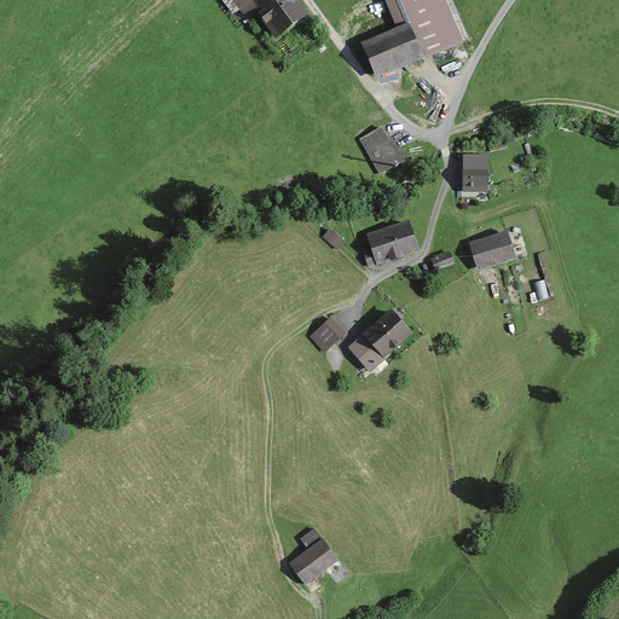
[(294,0),(226,0),(239,21),(252,12),(272,44),(307,18),(294,0)]
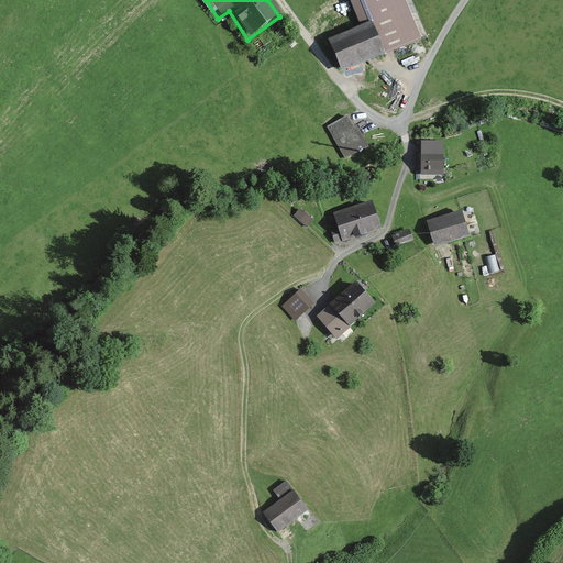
[(373,26),(326,44),(337,74),(361,65),(363,70),(423,48),(405,0),(363,0),(373,26)]
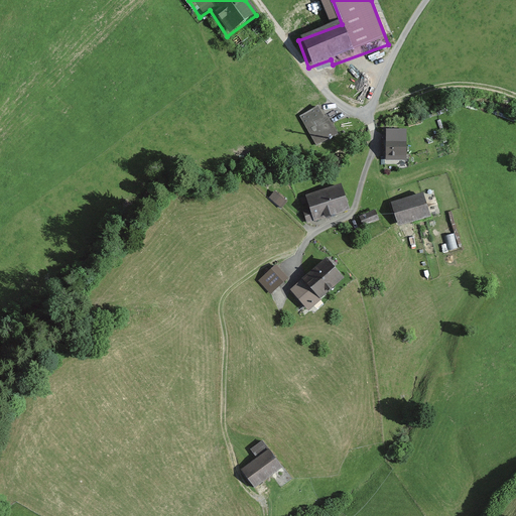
[(323,107),(301,118),(316,146),(338,135),(323,107)]
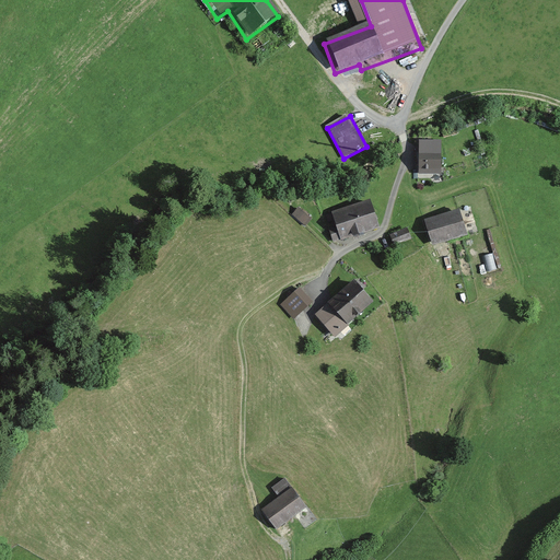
[(442,139),(420,139),(420,172),(442,172),(442,139)]
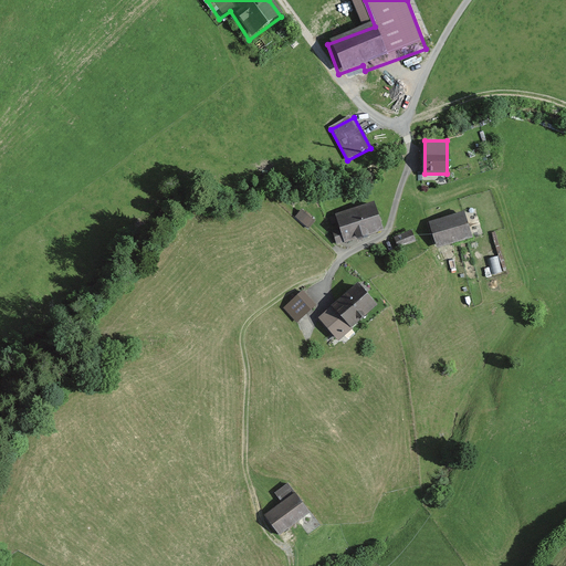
[(374,201),(336,213),(341,228),(333,230),(337,244),(383,229),(374,201)]
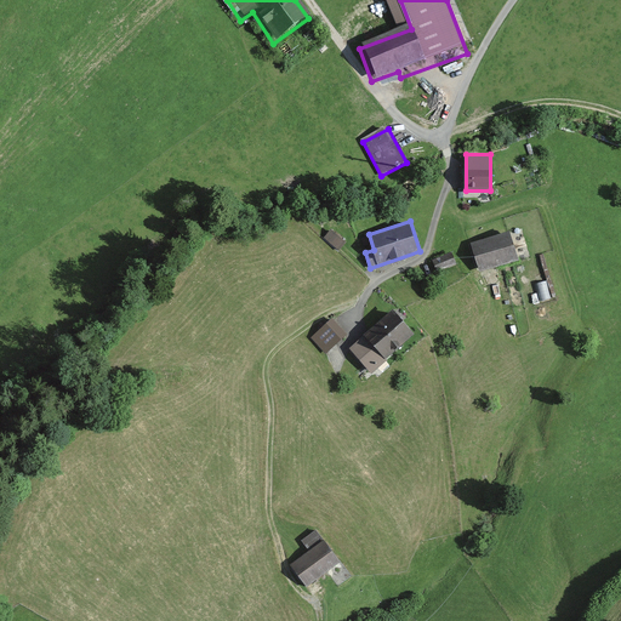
[(330,231),(323,239),(336,251),(343,243),(330,231)]
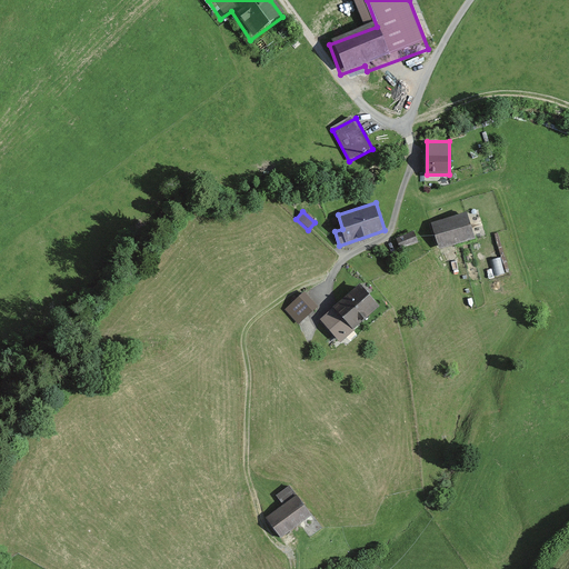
[(467,211),(432,222),(441,249),(476,237),(467,211)]
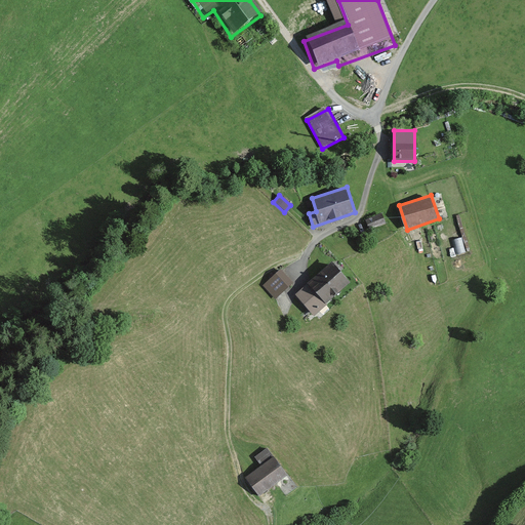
[(381,213),(366,219),(369,230),(386,224),(381,213)]
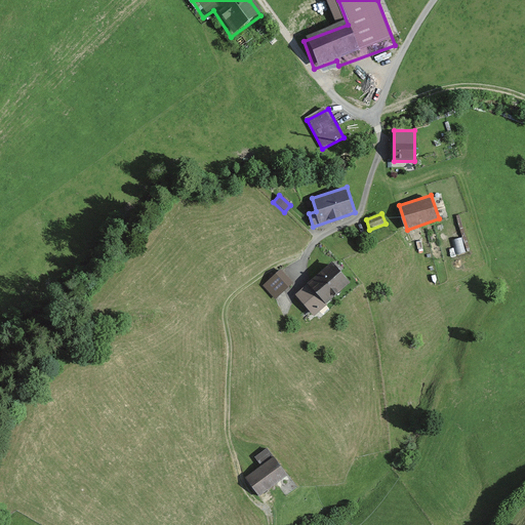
[(329,267),(293,300),(312,319),(348,285),(329,267)]
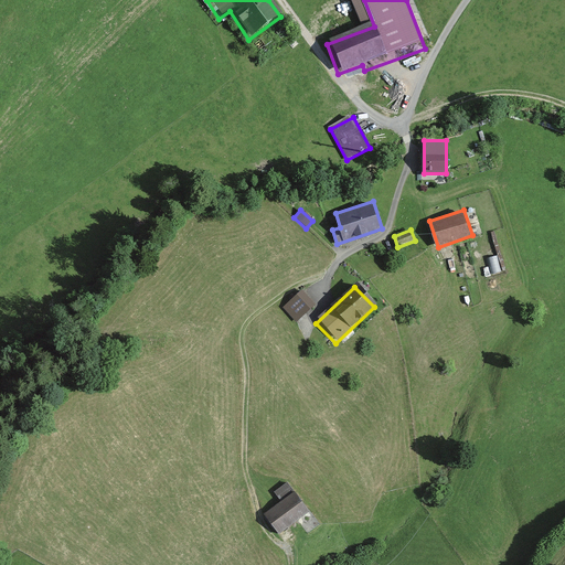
[(304,292),(284,311),(296,323),(315,305),(304,292)]
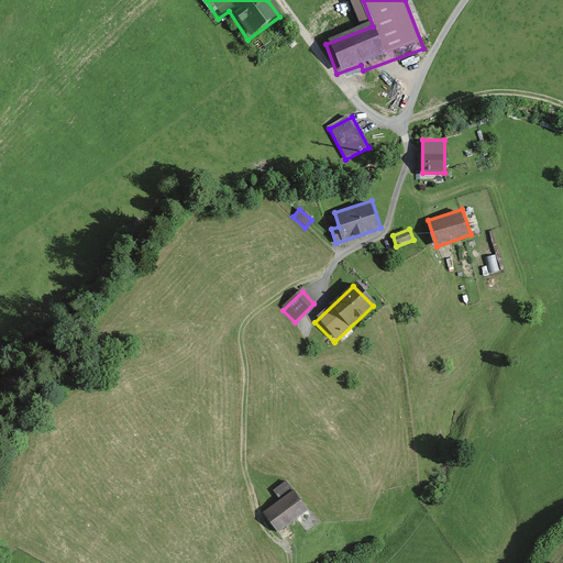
[(277,501),(260,515),(274,533),(304,511),(282,483),(269,492),(277,501)]
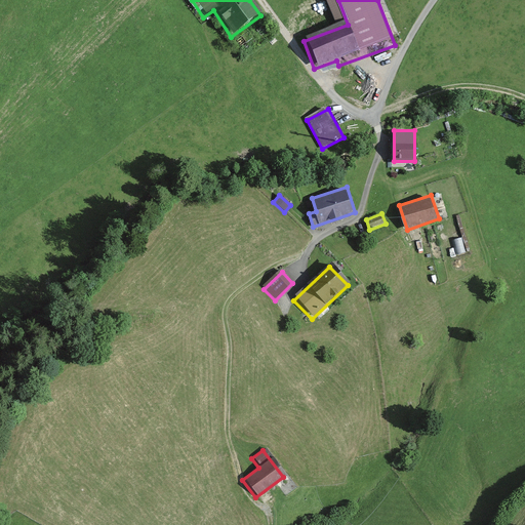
All buildings are outlined.
